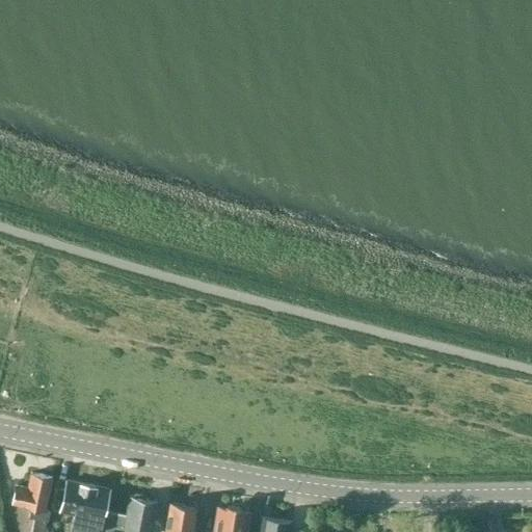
[(47,522),(50,510),(45,509),(52,477),(31,473),(27,487),(17,485),(12,503),(31,507),(29,517),(34,519),(31,531),(47,531),(47,529),(45,528),(46,521),(47,522)]
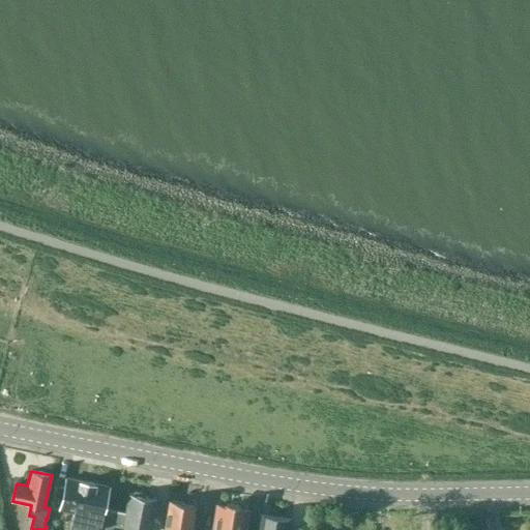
[(99,528),(109,487),(67,478),(63,497),(59,496),(61,506),(60,509),(74,511),(71,522),(85,525),(83,529),(98,529),(99,528)]
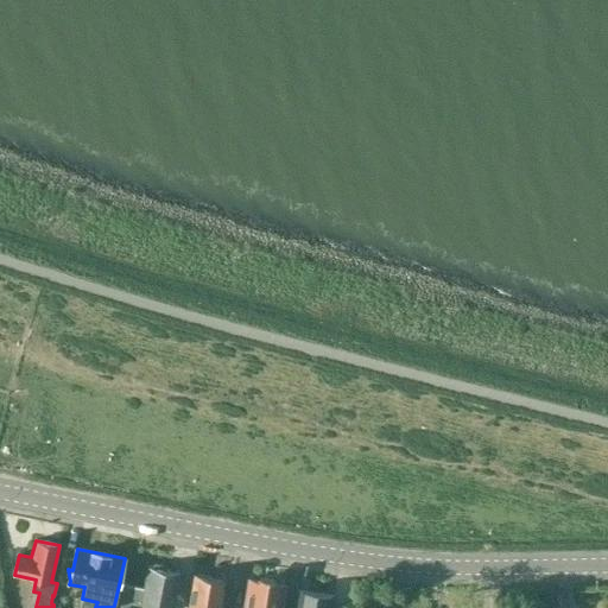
[(171,607),(178,572),(149,567),(140,607),(146,607),(145,607),(171,607)]
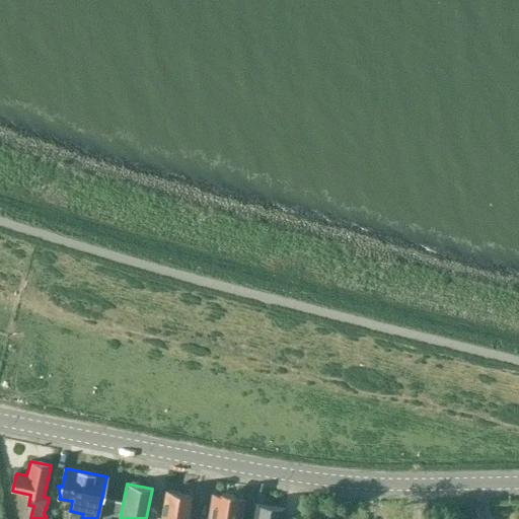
[(186,518),(191,495),(166,490),(161,518),(186,518)]
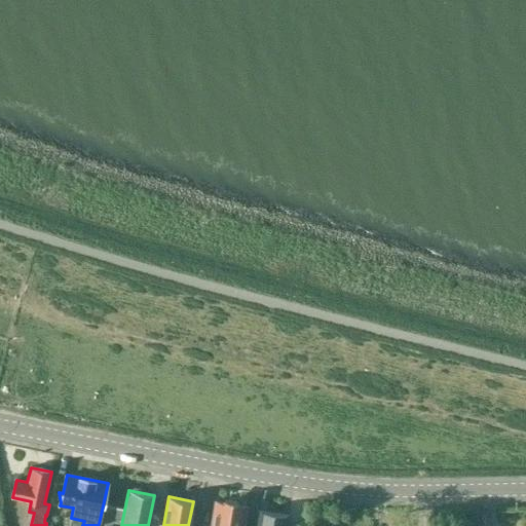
[(243,525),(247,508),(215,501),(211,525),(243,525)]
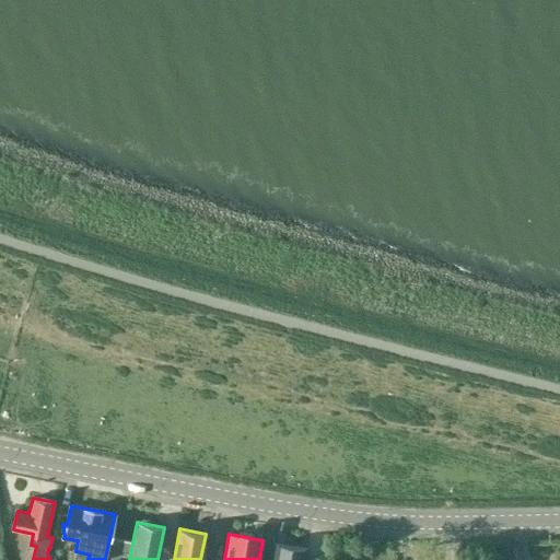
[(275,545),(271,559),(304,559),(306,549),(275,545)]
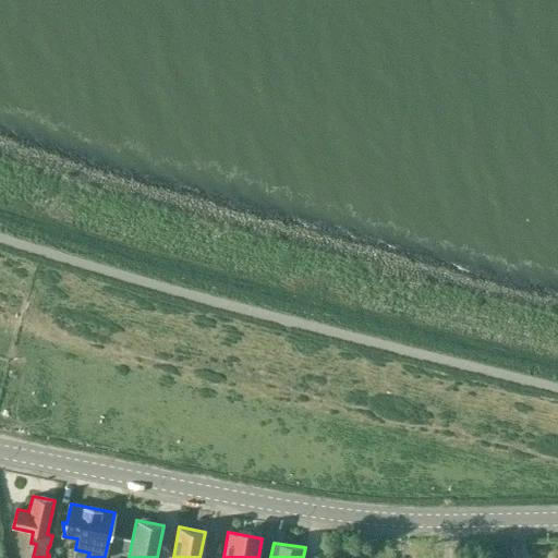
All buildings are outlined.
